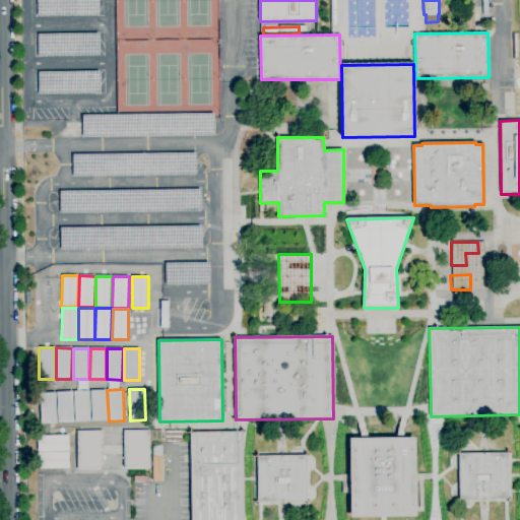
[(91,421),(90,391),(106,390),(108,421),(91,421)]
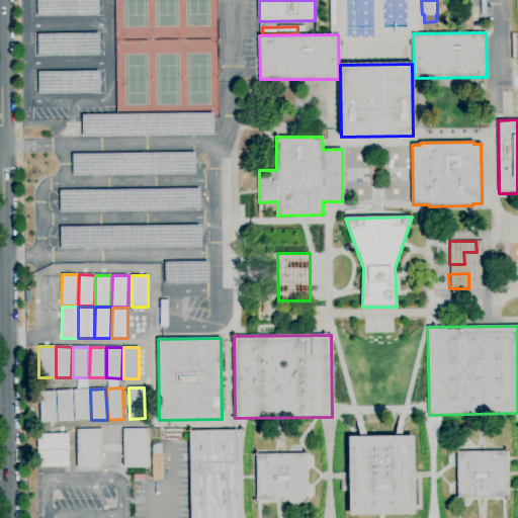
[(58,421),(56,391),(72,390),(73,421),(58,421)]
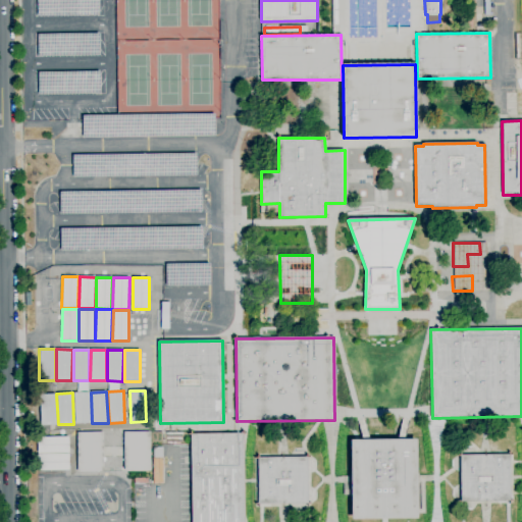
[(75,424),(73,393),(90,393),(91,423),(75,424)]
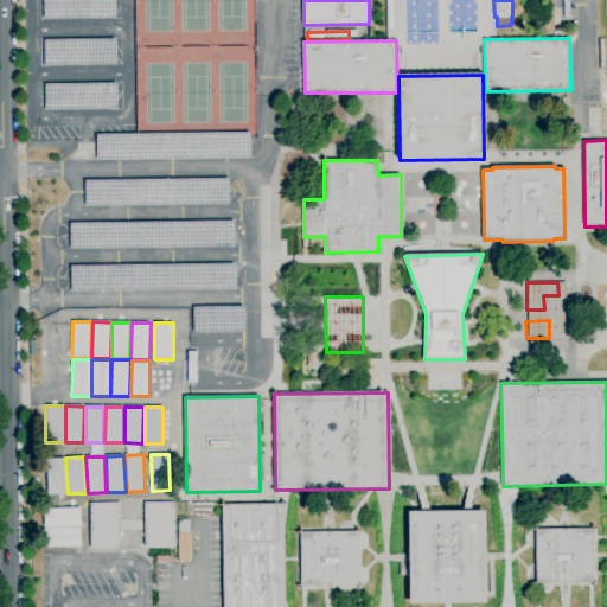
[(48,496),(46,459),(64,458),(65,494),(48,496)]
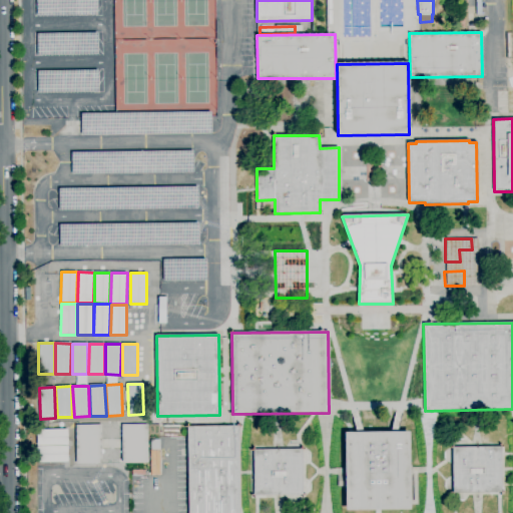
[(102,464),(76,464),(75,425),(101,425),(102,464)]
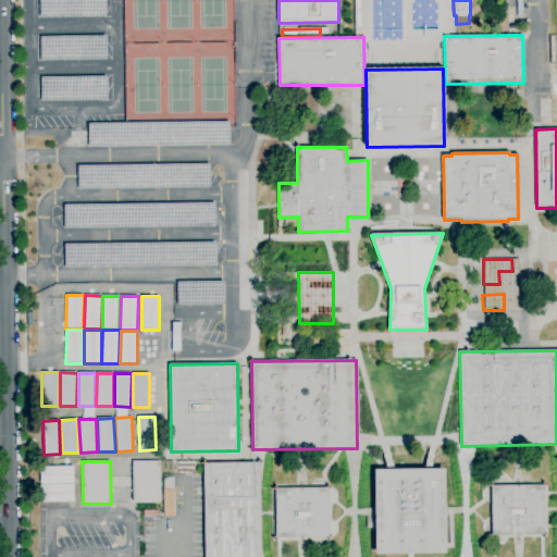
[(160,503),(133,503),(132,461),(160,461),(160,503)]
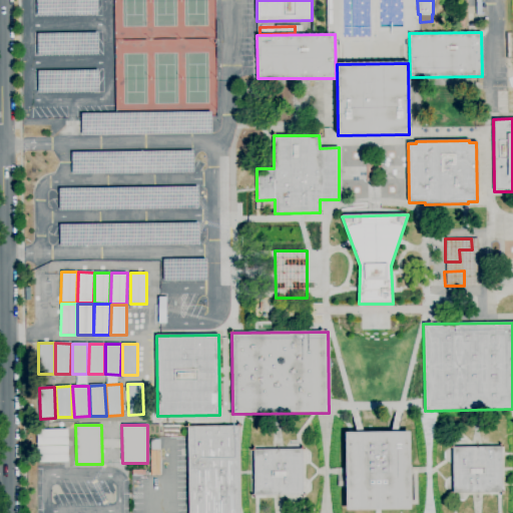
[(239,512),(187,512),(187,427),(239,426),(239,512)]
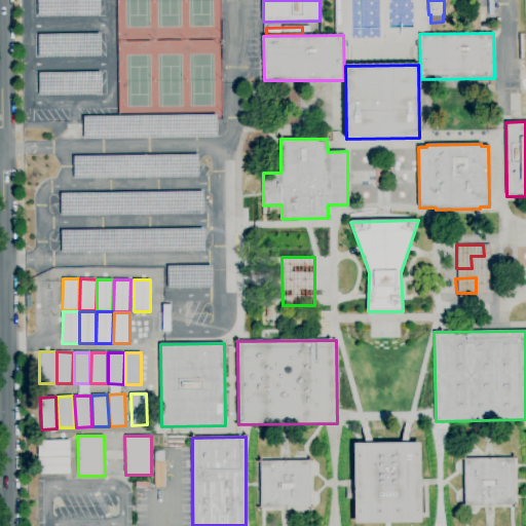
[(69,456),(38,457),(38,441),(69,441),(69,456)]
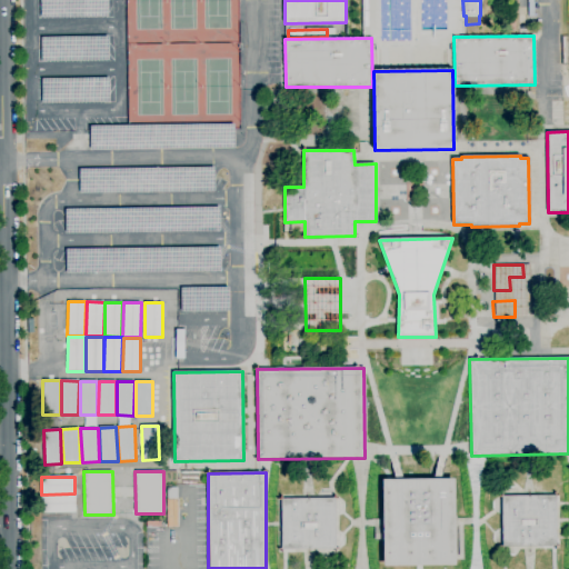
[(456,566),(383,566),(382,480),(455,479),(456,566)]
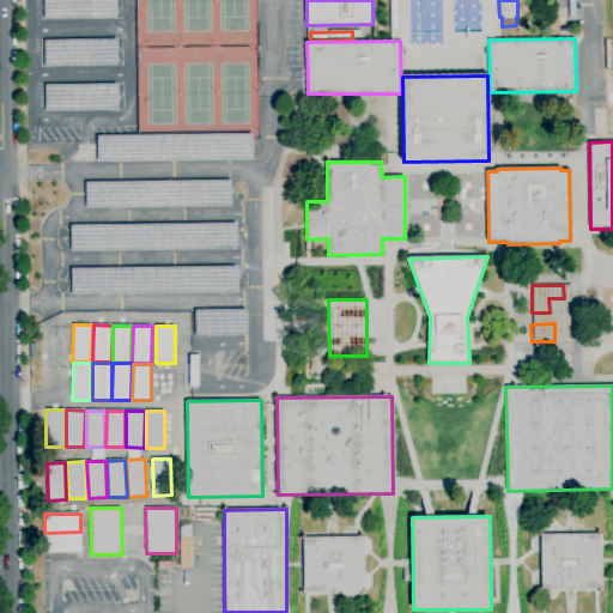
[(180,568),(180,538),(181,538),(180,526),(190,526),(190,538),(193,538),(193,568),(180,568)]
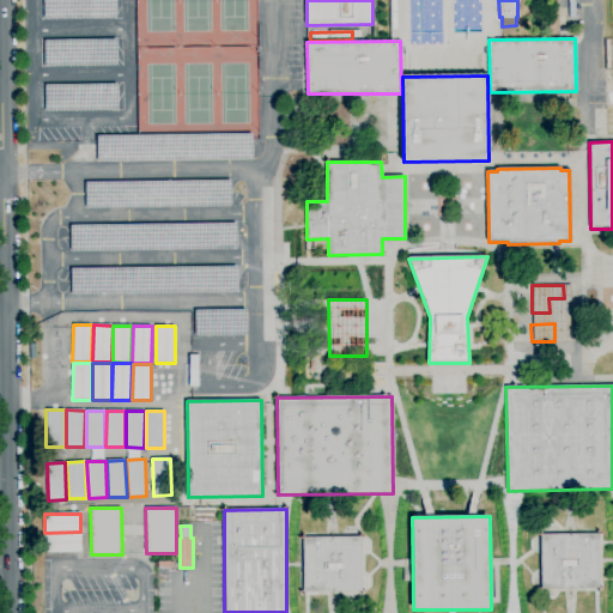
[(82,552),(44,553),(44,534),(80,533),(82,552)]
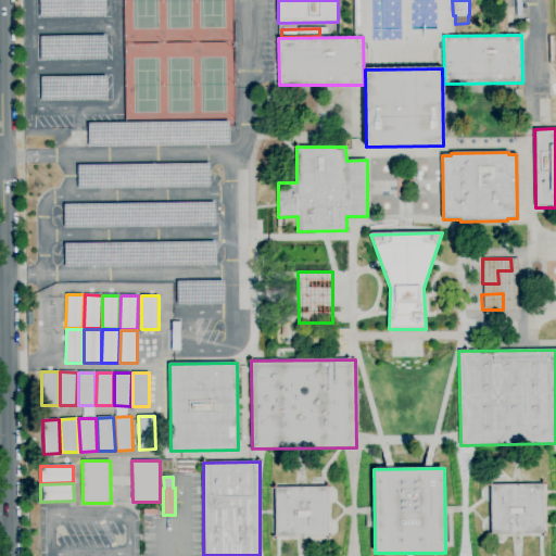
[(544,534),(491,534),(490,485),(543,484),(544,534)]
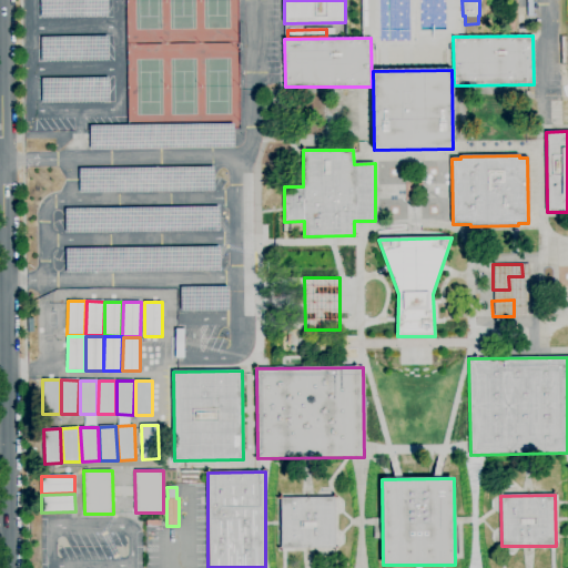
[(335,548),(281,549),(281,498),(335,497),(335,548)]
